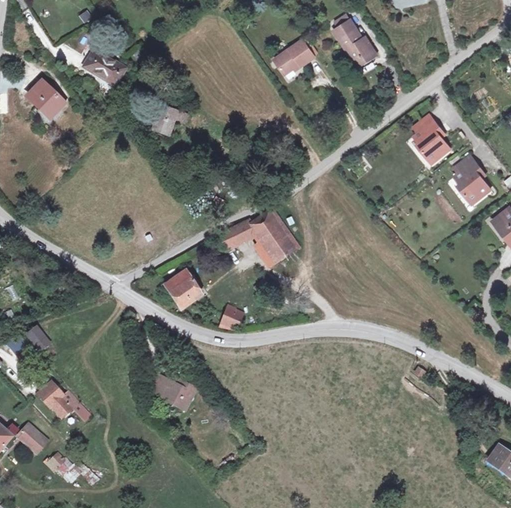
[(89,6),(80,11),(85,20),(94,14),(89,6)]
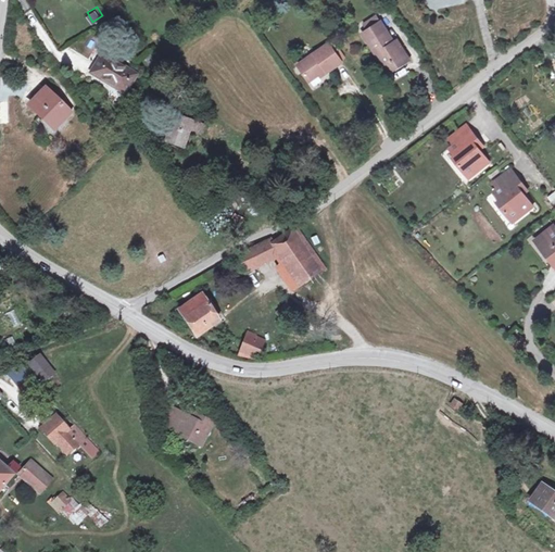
[(362,22),(367,29),(380,21),(375,12),(362,22)]
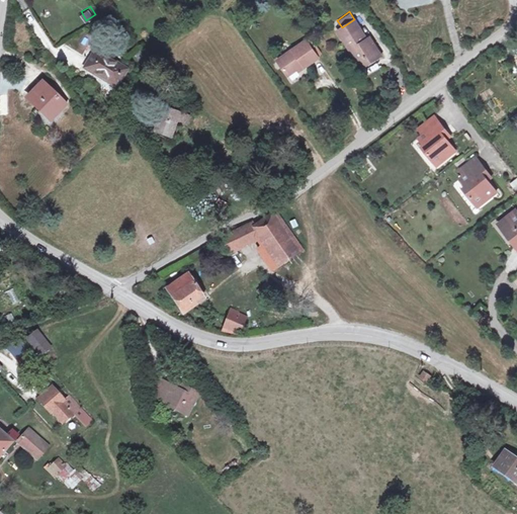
[(347,34),(342,37),(358,61),(363,57),(368,64),(383,53),(375,40),(371,44),(366,36),(354,19),(342,27),(347,34)]
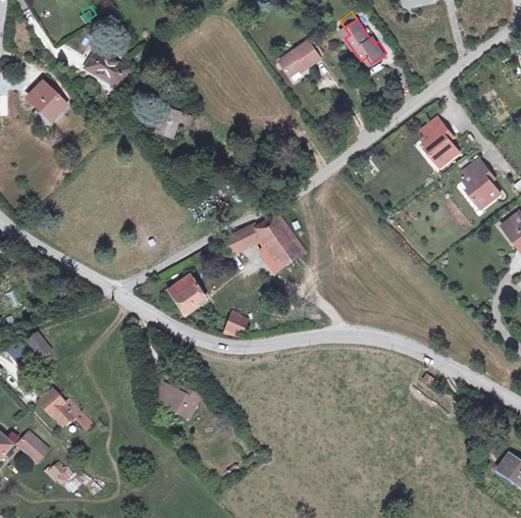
[(340,31),(345,38),(350,35),(345,28),(340,31)]
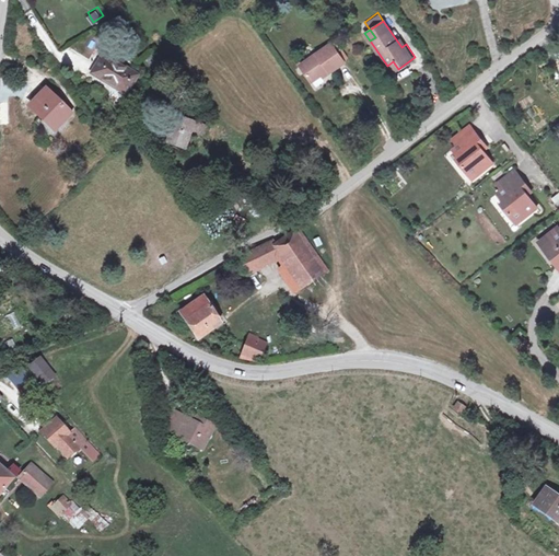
[(402,37),(396,39),(402,47),(406,44),(402,37)]
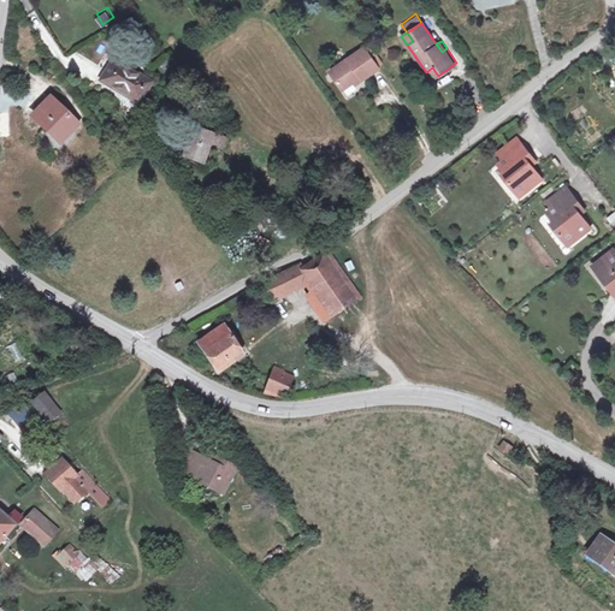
[(374,69),(360,47),(327,69),(341,88),(356,76),(359,79),(374,69)]
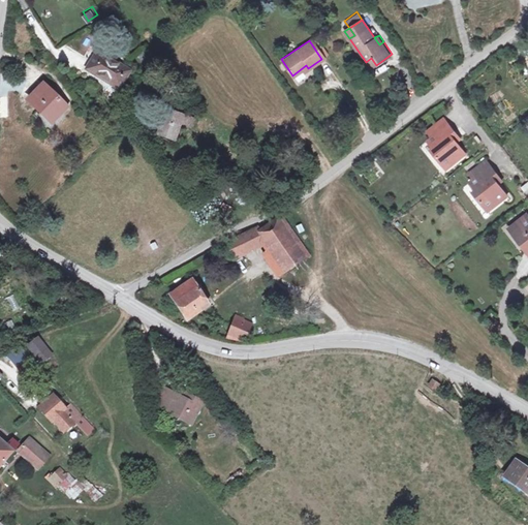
[(97,51),(86,70),(119,90),(130,70),(97,51)]
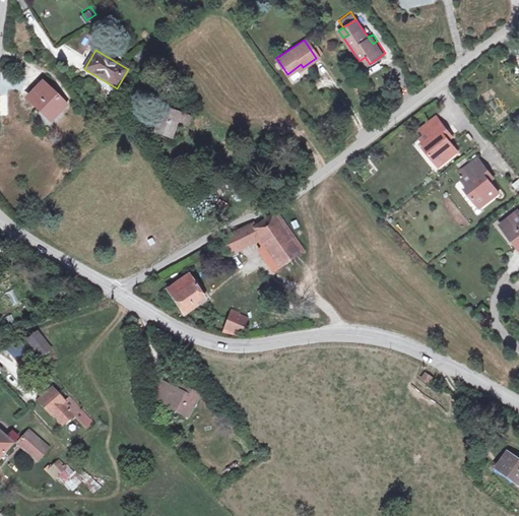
[(365,68),(370,64),(365,57),(360,61),(365,68)]
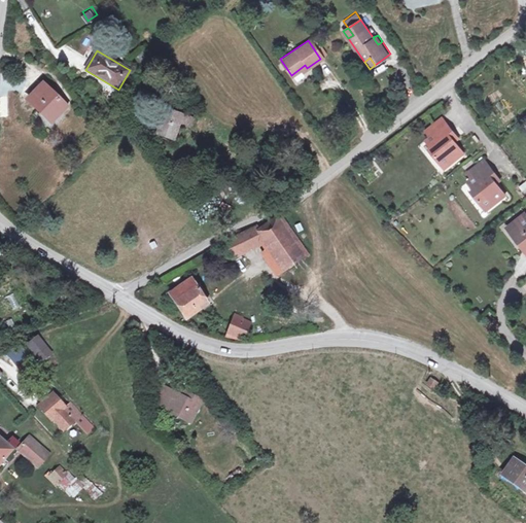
[(43,78),(27,95),(46,114),(62,97),(43,78)]
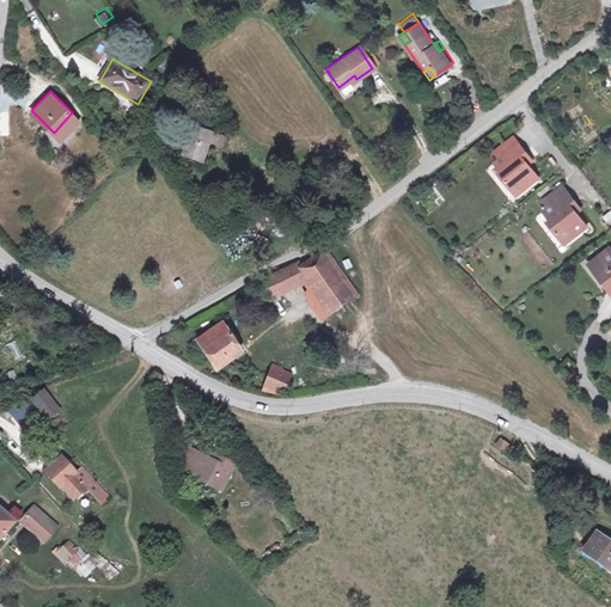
[(220,148),(224,136),(197,127),(190,153),(208,159),(213,146),(220,148)]
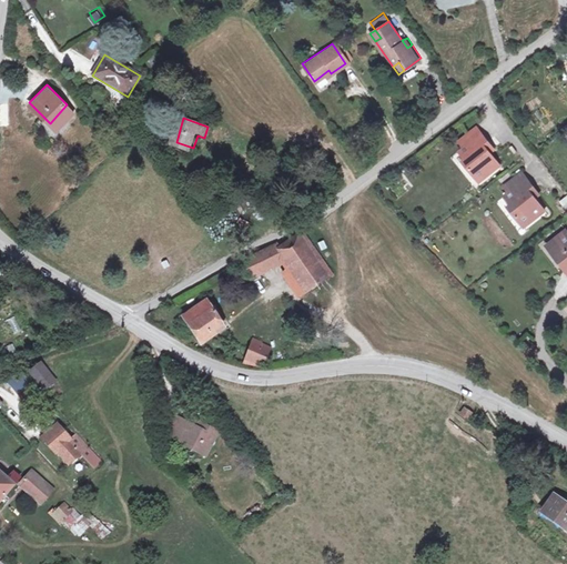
[(476,124),(466,133),(472,140),(483,132),(476,124)]
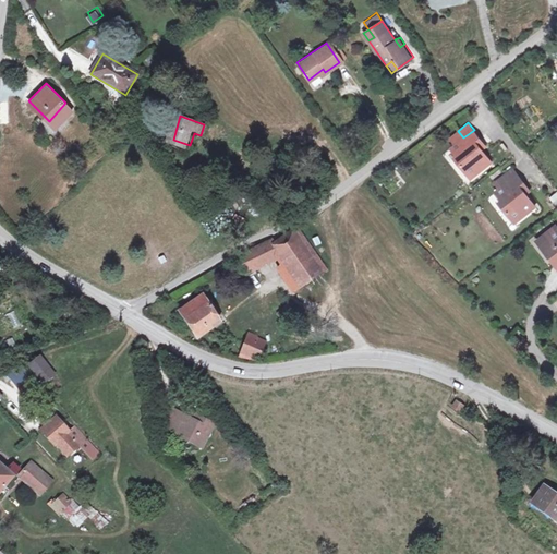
[(456,158),(469,175),(480,165),(482,168),(493,160),(482,148),(475,140),(479,136),(474,130),(463,137),(458,131),(451,136),(456,143),(451,147),(459,156),(456,158)]
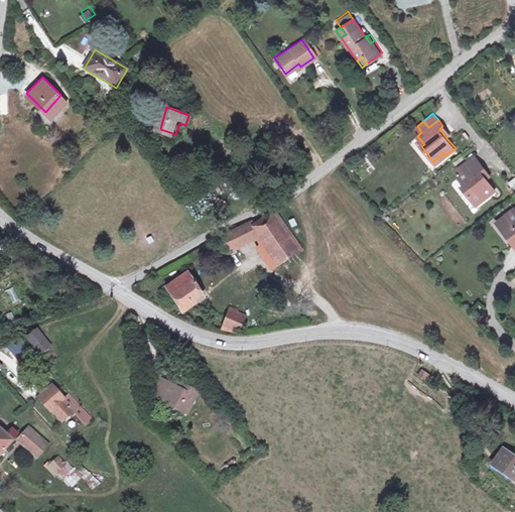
[(448,134),(442,126),(439,129),(445,137),(448,134)]
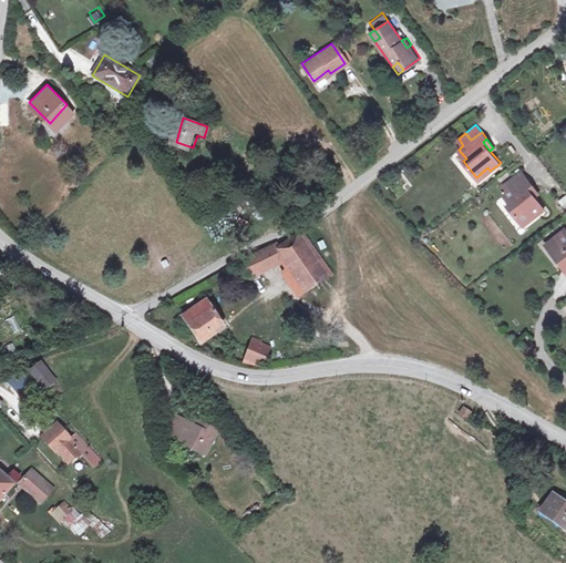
[(479,181),(490,171),(487,167),(476,177),(479,181)]
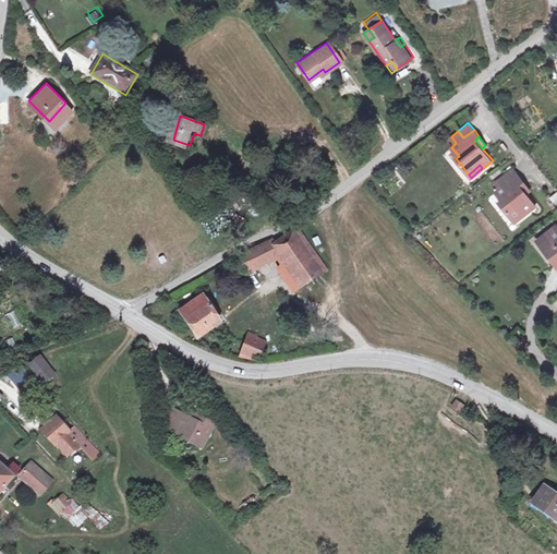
[(511,168),(501,176),(507,183),(517,175),(511,168)]
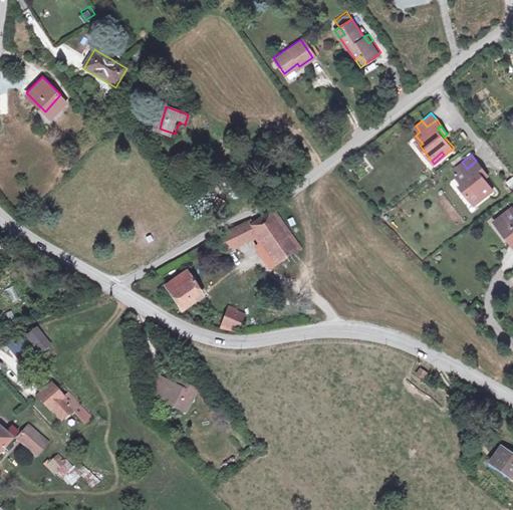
[(459,187),(470,201),(480,194),(482,197),(492,190),(483,180),(477,173),(482,168),(476,161),(467,169),(462,162),(455,168),(460,175),(456,178),(461,185),(459,187)]
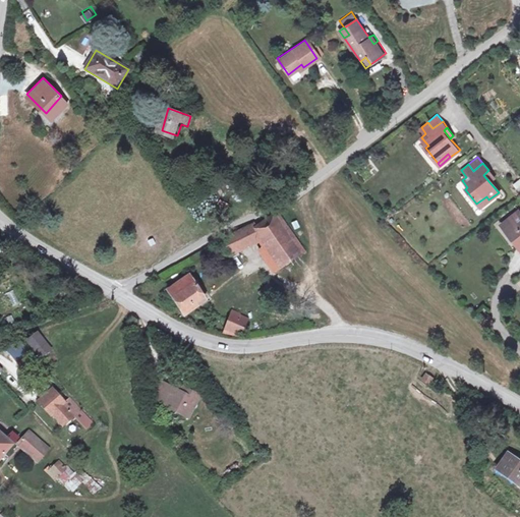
[(495,177),(488,170),(483,175),(489,182),(495,177)]
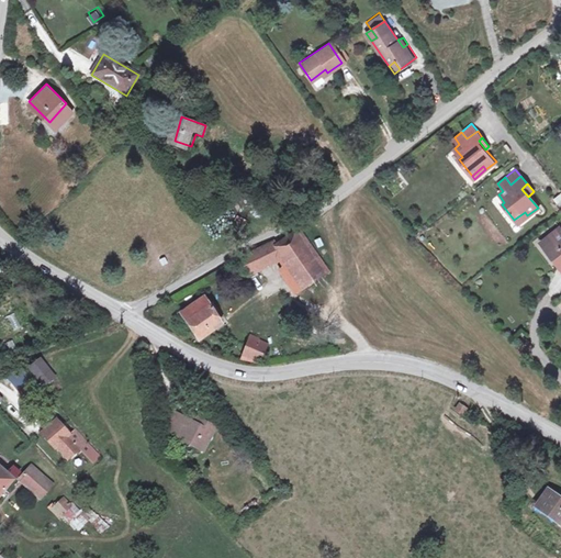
[(517,224),(527,215),(525,212),(514,220),(517,224)]
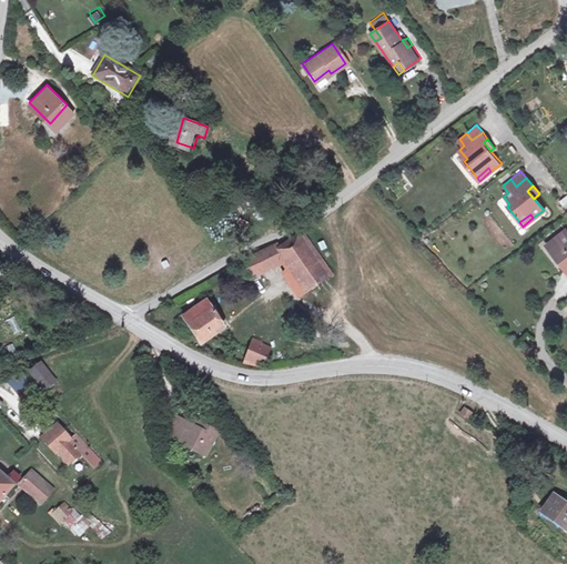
[(306,229),(299,233),(327,277),(334,272),(306,229)]
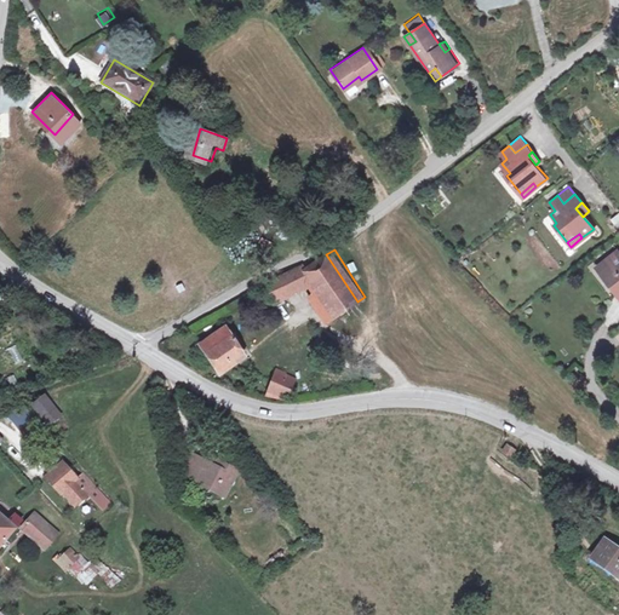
[(618,251),(607,258),(612,263),(601,271),(612,285),(615,281),(618,285),(618,251)]
